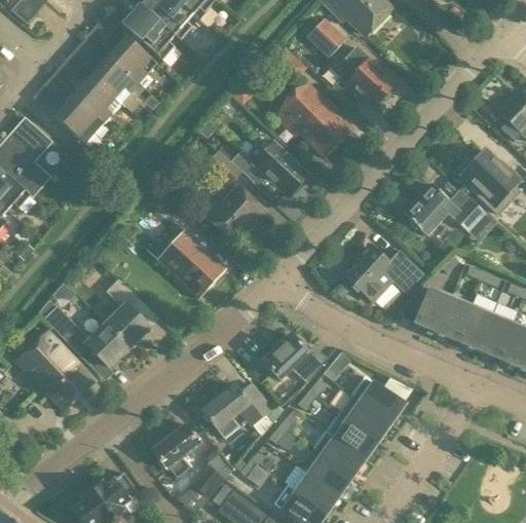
[(191,13),(176,0),(158,0),(157,1),(156,0),(142,0),(139,3),(149,11),(174,33),(179,38),(191,25),(186,20),(191,13)]
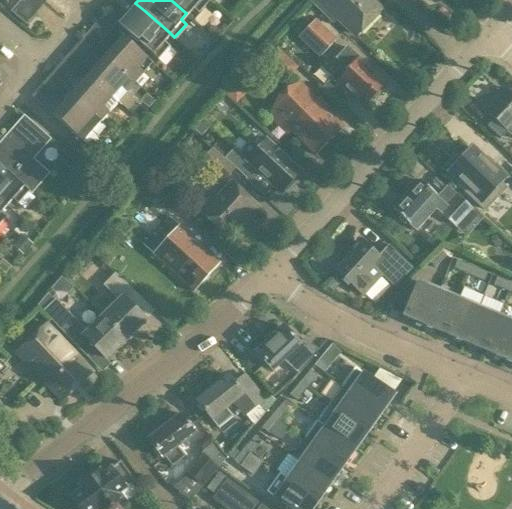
[(171,0),(186,13),(192,6),(197,10),(207,0),(171,0)]
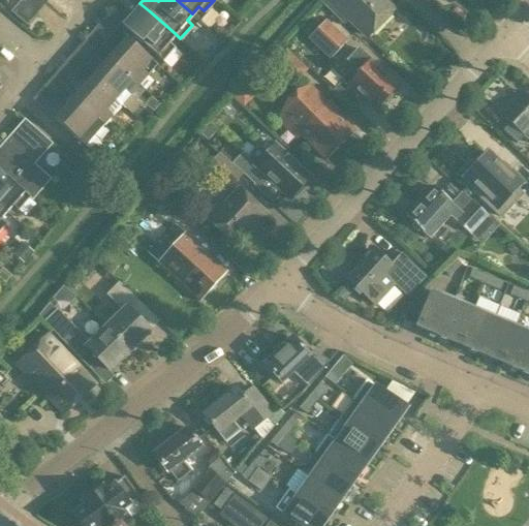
[(319,0),(343,23),(349,16),(368,33),(392,7),(383,0),(319,0)]
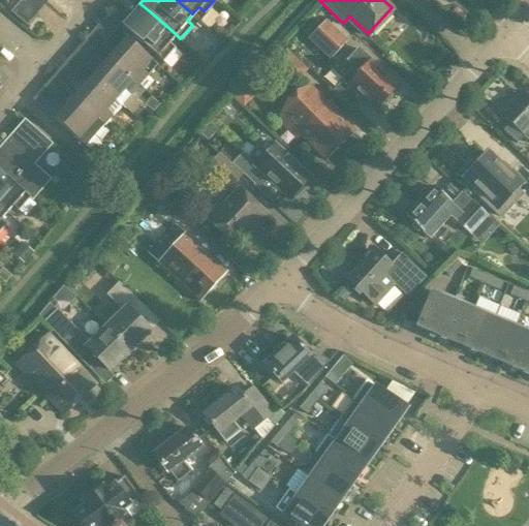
[(22,1),(16,8),(28,20),(34,12),(22,1)]
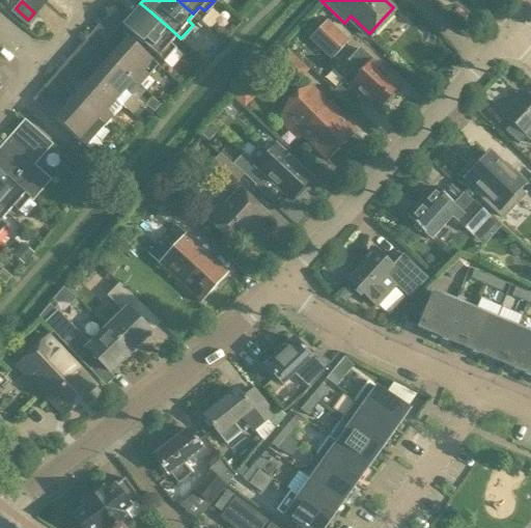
[(169,40),(175,33),(150,11),(141,21),(132,12),(122,23),(163,59),(175,45),(169,40)]
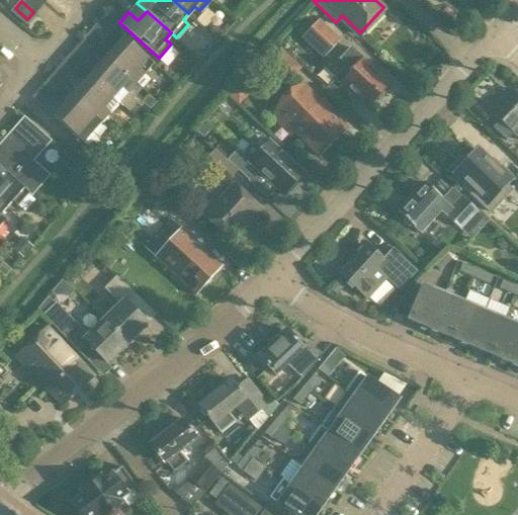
[(320,17),(303,34),(323,55),(340,36),(320,17)]
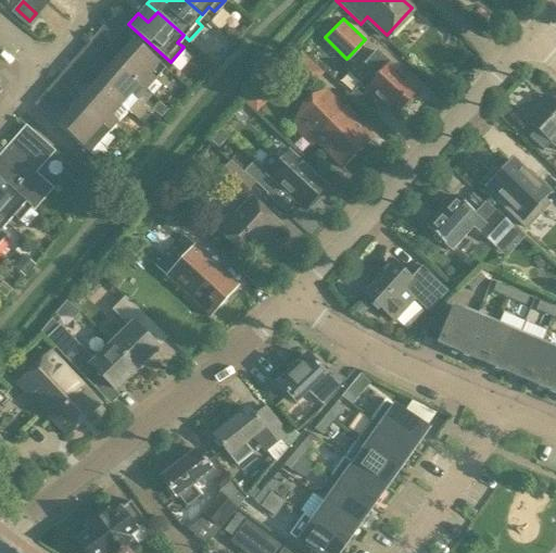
[(89,38),(102,50),(109,42),(96,30),(89,38)]
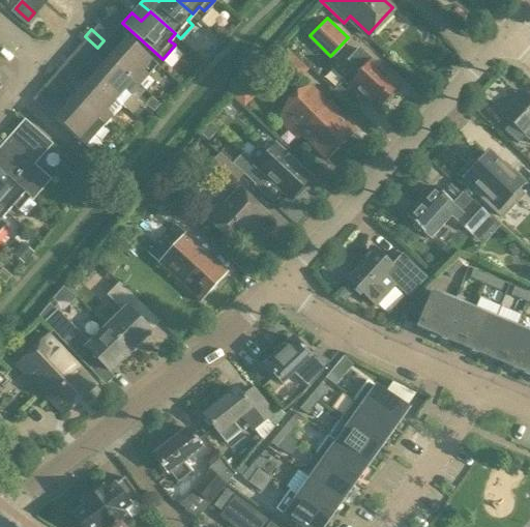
[(124,34),(107,55),(142,86),(160,65),(124,34)]
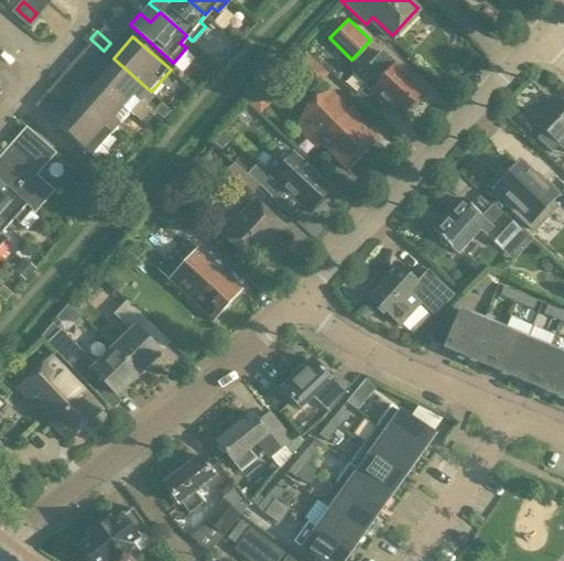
[(104,51),(90,39),(84,45),(97,57),(104,51)]
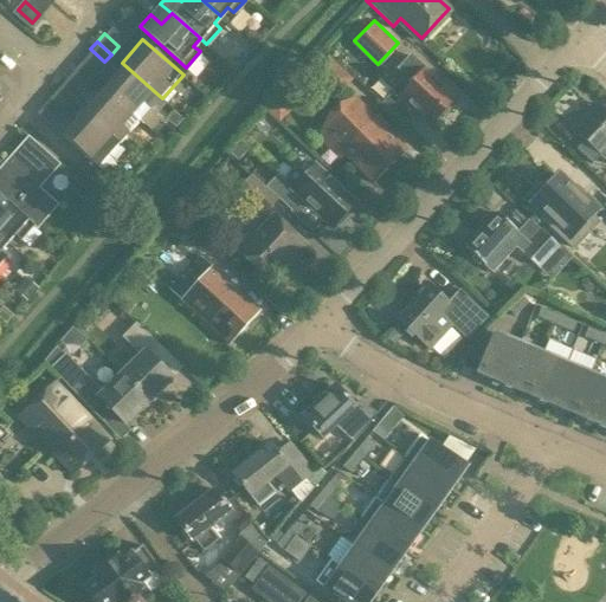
[(455,95),(408,53),(395,66),(404,73),(391,88),(392,90),(382,101),(405,120),(414,109),(430,123),(455,95)]
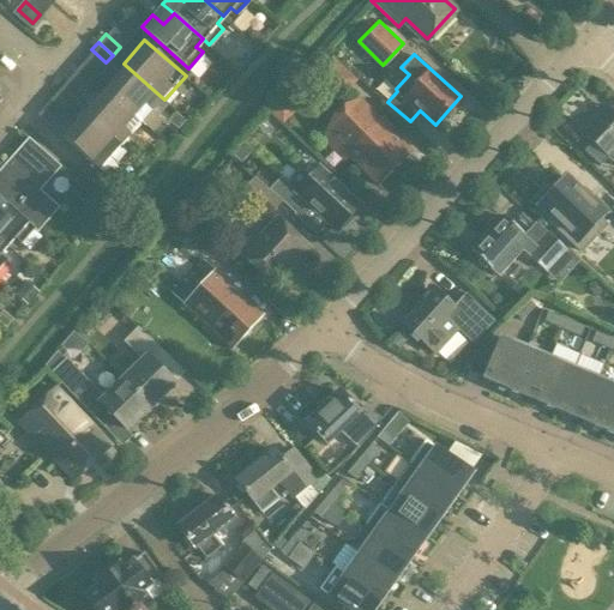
[(144,124),(164,100),(124,64),(103,88),(144,124)]
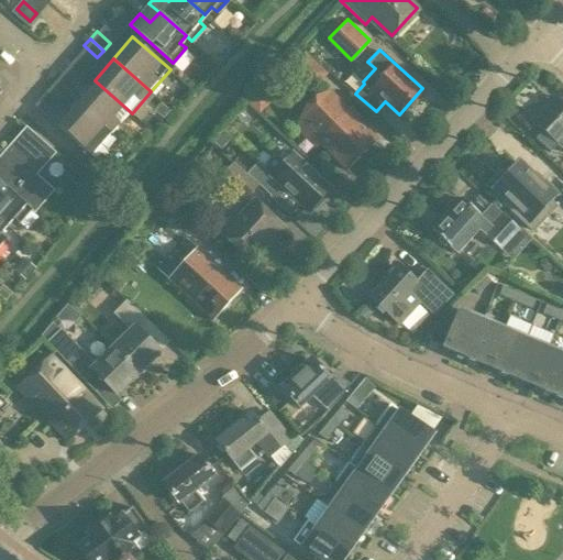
[(53,81),(66,92),(73,85),(59,74),(53,81)]
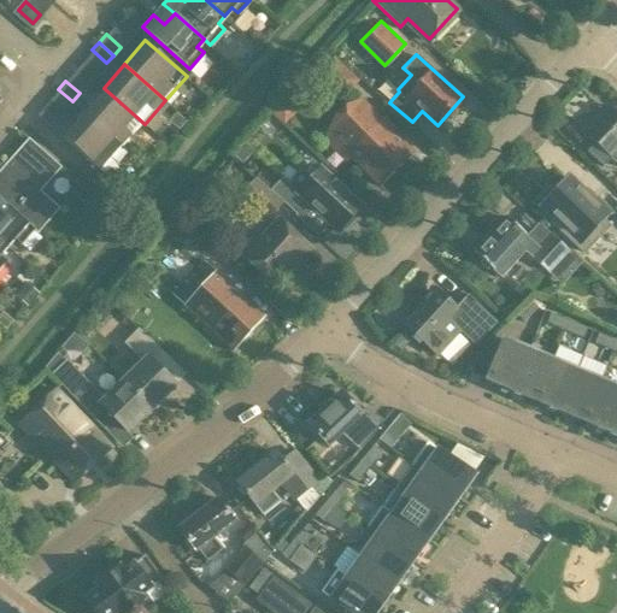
[(145,124),(104,88),(83,111),(124,147),(145,124)]
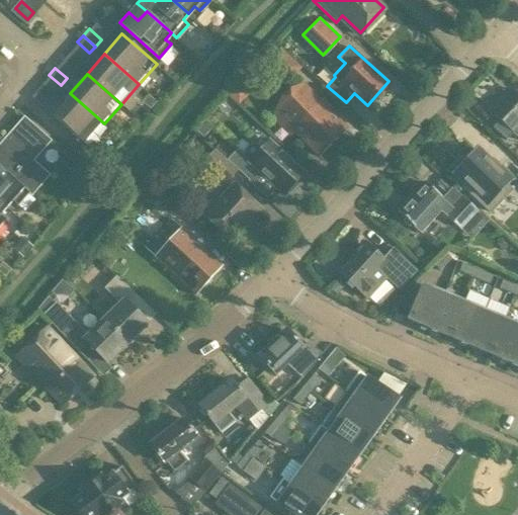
[(61,85),(49,75),(42,81),(55,92),(61,85)]
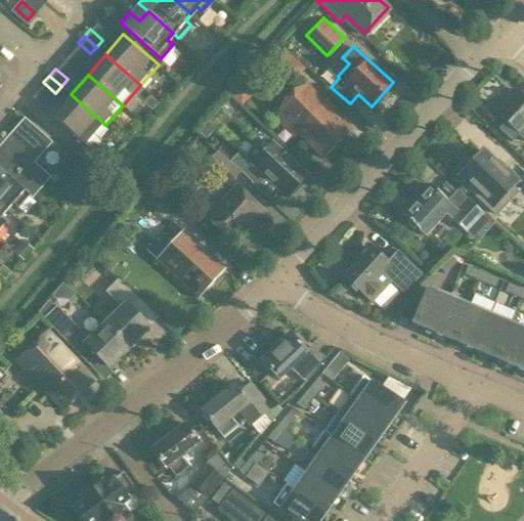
[(351,129),(305,83),(277,111),(322,157),(351,129)]
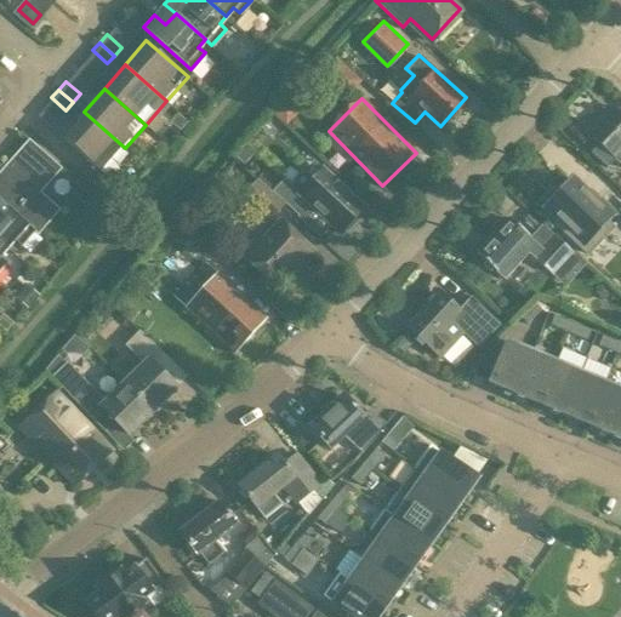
[(620,109),(620,112),(610,103),(586,130),(598,141),(590,149),(605,165),(614,156),(620,164),(620,109)]
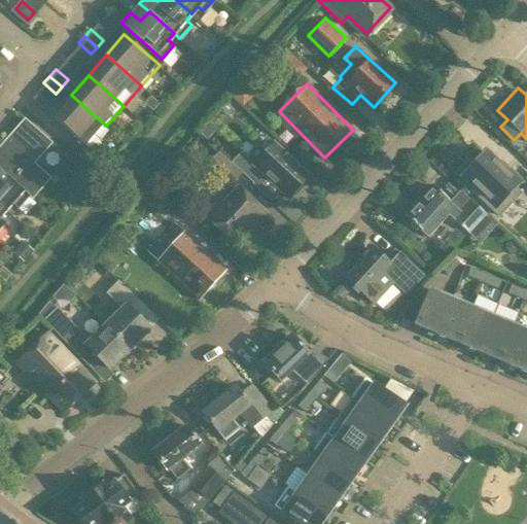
[(88,146),(106,126),(71,95),(53,116),(88,146)]
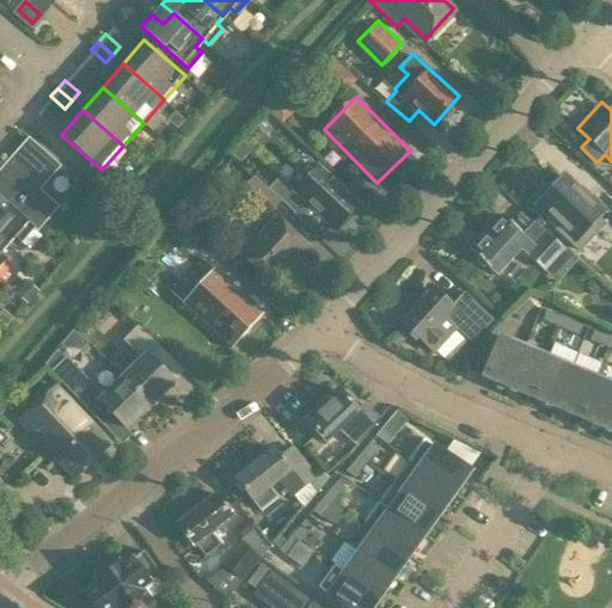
[(0,195),(35,226),(38,229),(60,204),(40,186),(59,164),(26,135),(0,164),(0,195)]
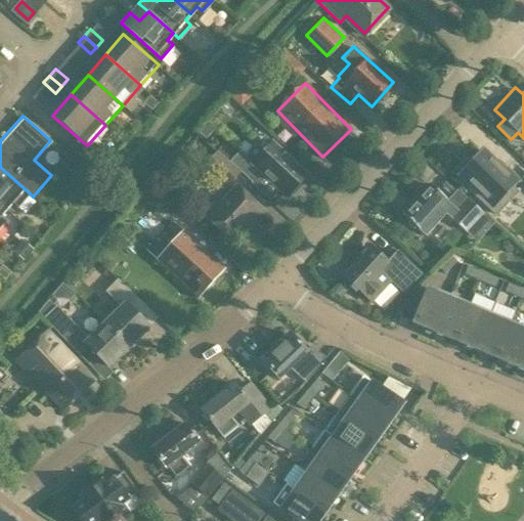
[(239,148),(229,160),(251,180),(250,181),(251,182),(261,171),(287,194),(290,191),(293,193),(305,179),(303,177),(307,173),(272,141),(253,162),(239,148)]
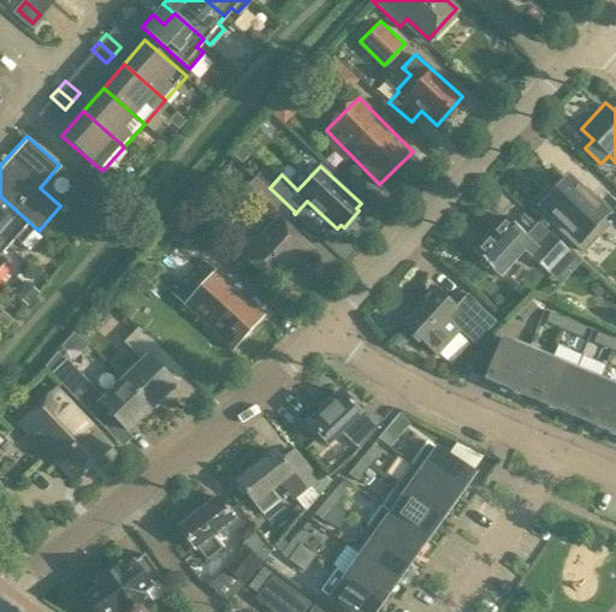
[(254,176),(240,190),(266,215),(280,201),(254,176)]
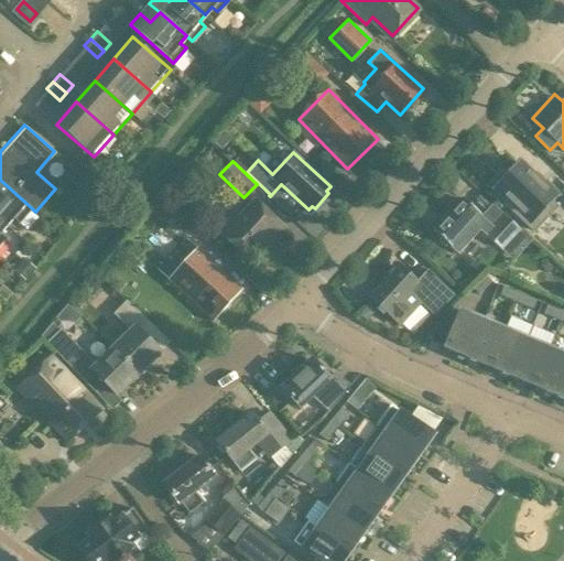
[(510,195),(509,197),(532,219),(537,215),(545,224),(563,207),(553,197),(557,192),(543,179),(540,182),(532,173),(522,183),(517,183),(510,190),(510,195)]
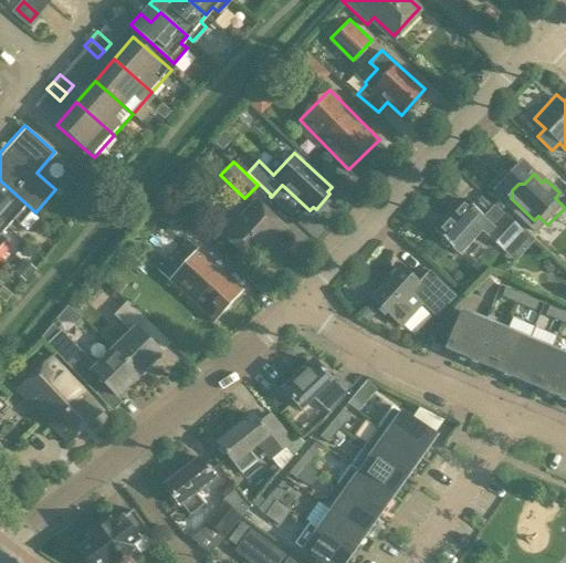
[(32,209),(0,180),(0,219),(7,226),(13,218),(19,223),(32,209)]
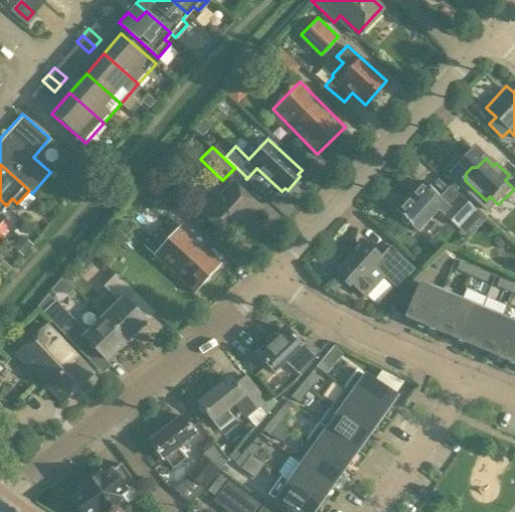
[(394,208),(410,222),(418,229),(438,208),(440,210),(448,201),(440,194),(422,178),(394,208)]
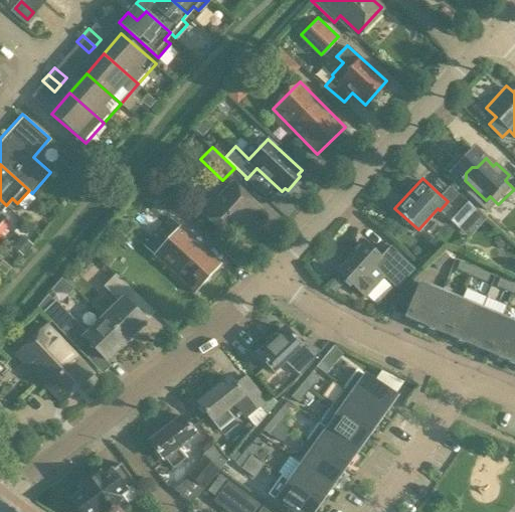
[(261,207),(230,180),(201,211),(227,235),(245,215),(250,219),(261,207)]
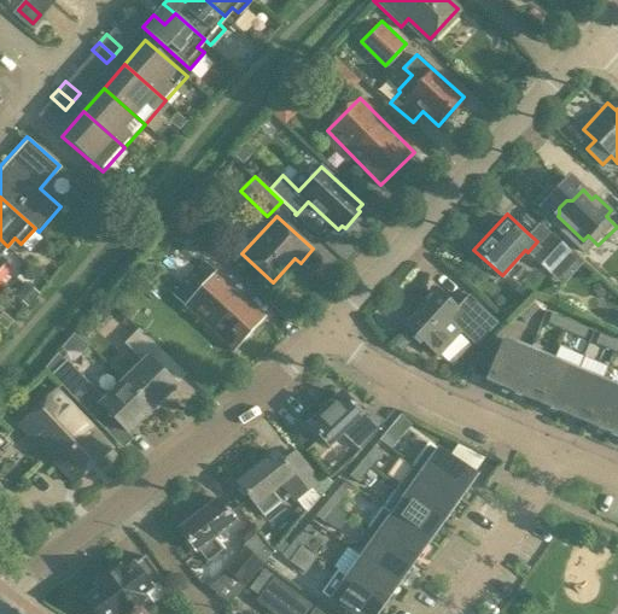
[(570,251),(571,250),(570,250),(552,232),(548,229),(537,241),(528,252),(551,273),(570,251)]
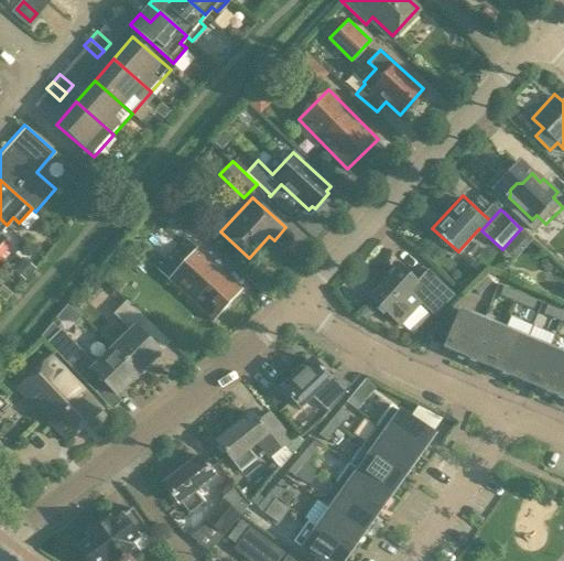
[(241,287),(196,245),(167,277),(213,319),(241,287)]
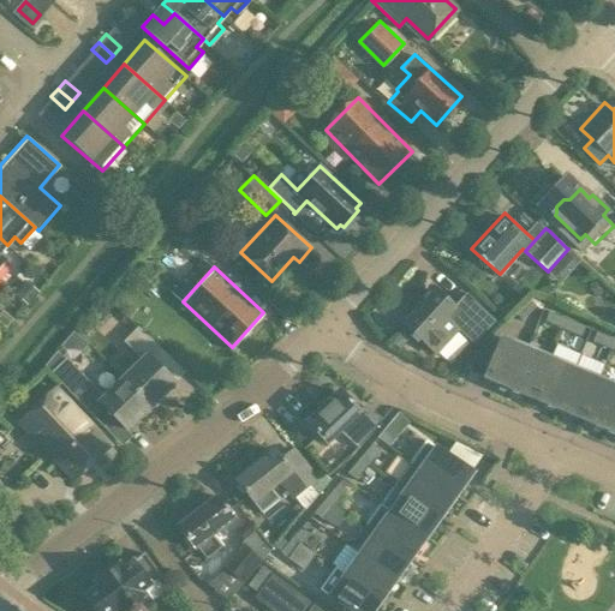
[(475,341),(496,318),(466,291),(453,305),(436,288),(404,323),(413,331),(412,333),(418,339),(421,336),(435,349),(449,333),(439,323),(446,315),(475,341)]
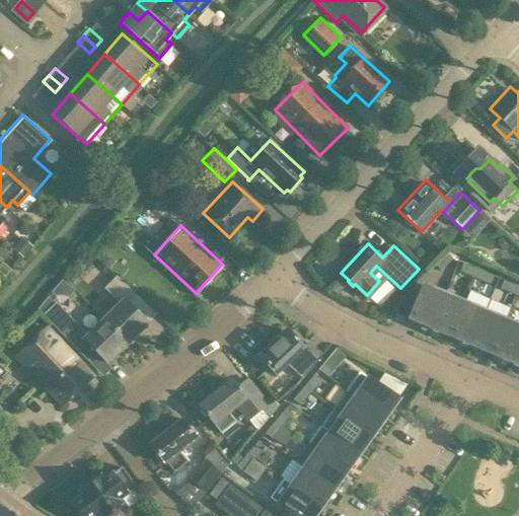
[(451,256),(445,250),(433,263),(440,269),(451,256)]
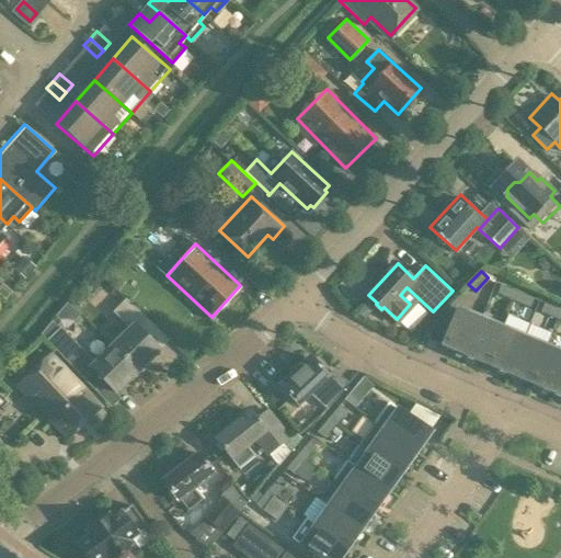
[(513,298),(516,289),(500,282),(496,292),(513,298)]
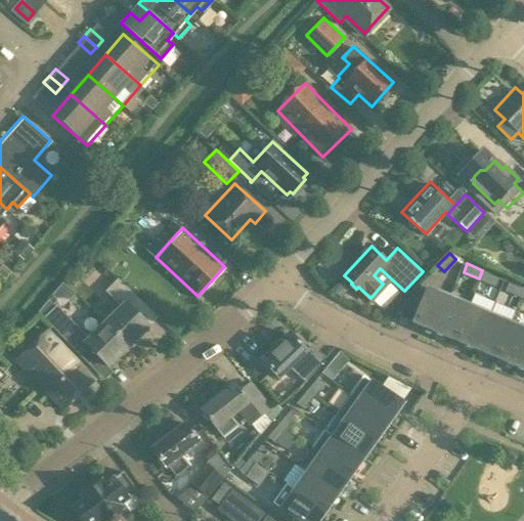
[(482,270),(479,278),(494,285),(497,276),(482,270)]
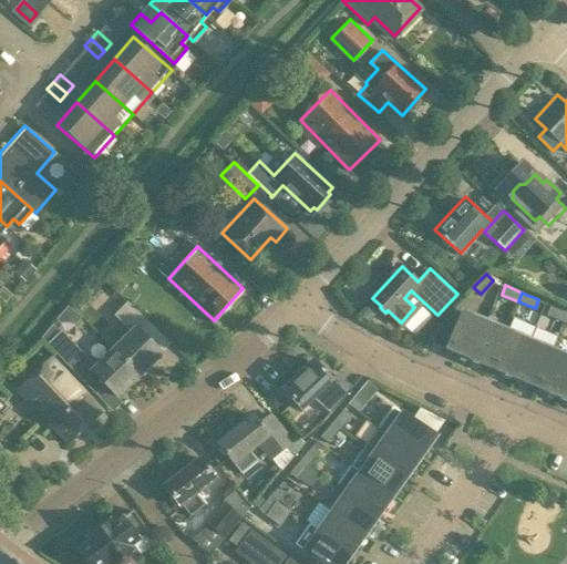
[(112,346),(138,372),(160,351),(142,332),(151,322),(126,298),(113,313),(129,329),(112,346)]
